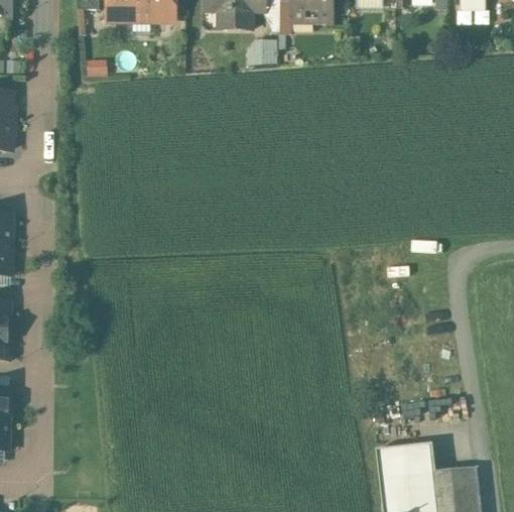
[(0,0),(0,14),(8,15),(8,0),(0,0)]
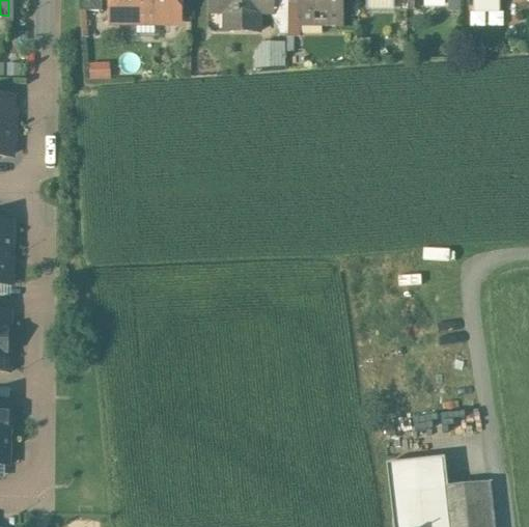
[(113,0),(113,20),(132,20),(136,16),(154,16),(159,21),(179,21),(178,0),(113,0)]
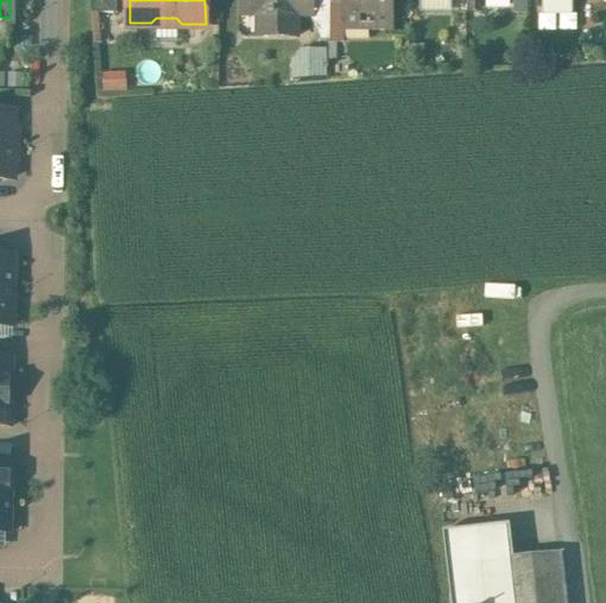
[(242,0),(242,12),(269,12),(269,35),(295,35),(296,13),(313,13),(313,0),(242,0)]
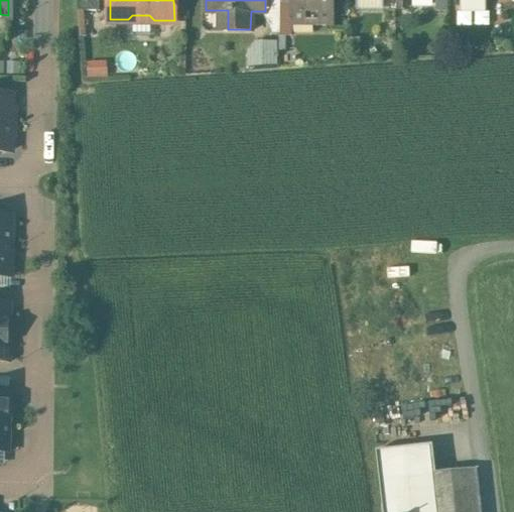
[(292,0),(292,19),(333,20),(333,0),(292,0)]
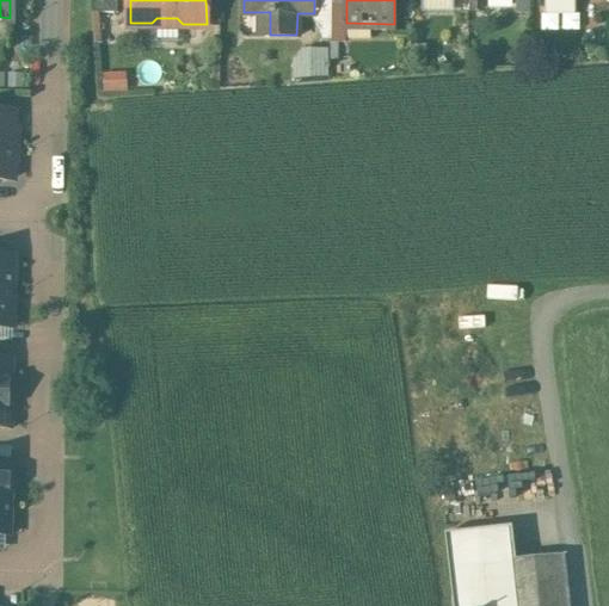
[(330,74),(328,45),(293,47),(294,75),(330,74)]
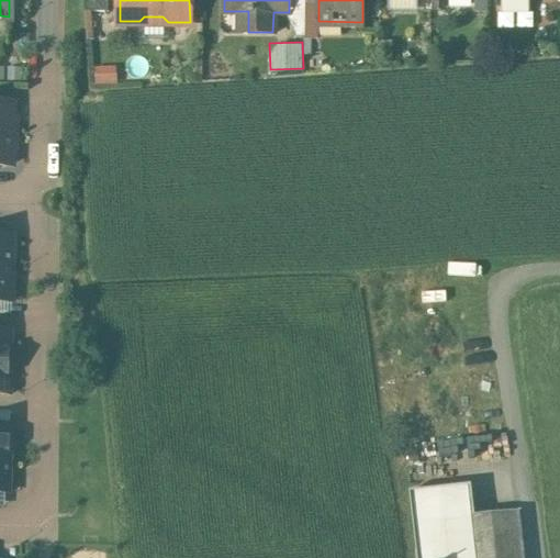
[(0,132),(10,133),(10,102),(0,101),(0,132)]
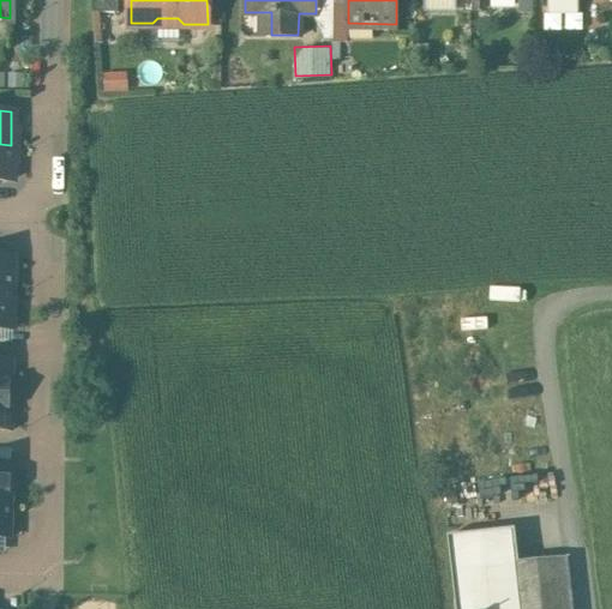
[(11,145),(0,144),(0,178),(10,179),(11,145)]
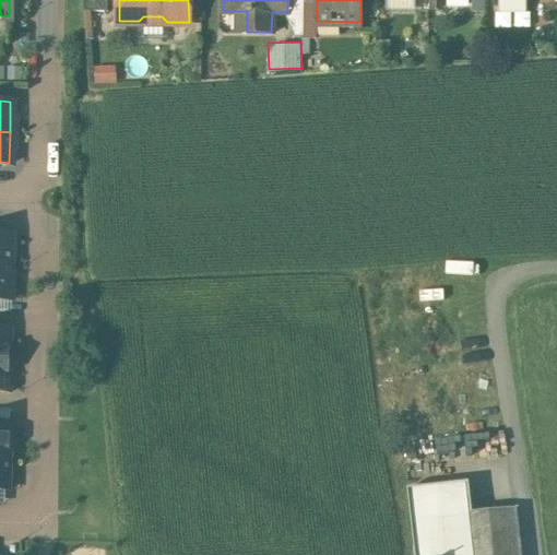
[(0,262),(10,262),(10,233),(0,233),(0,262)]
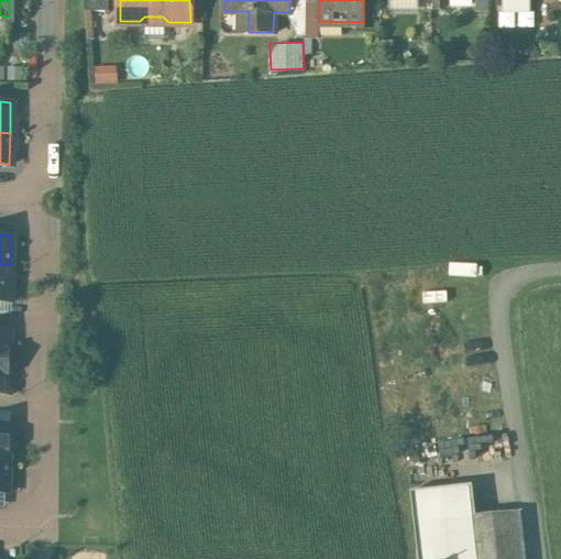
[(10,264),(0,264),(0,299),(9,299),(10,264)]
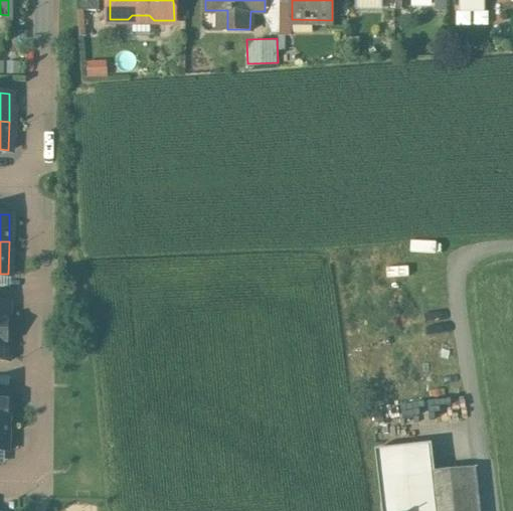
[(8,301),(0,301),(0,330),(6,331),(6,316),(8,316),(8,301)]
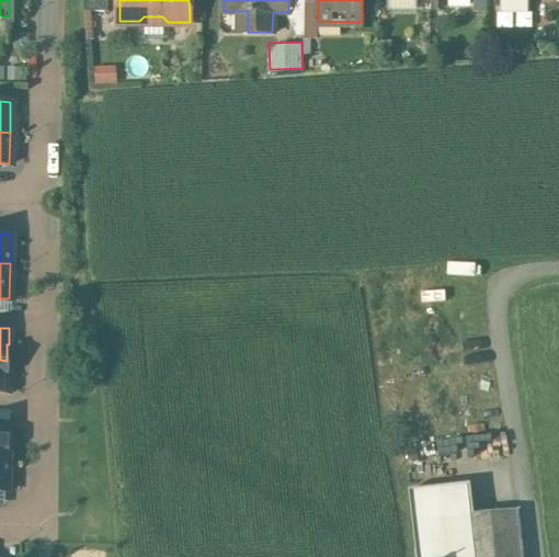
[(467,481),(407,489),(413,556),(429,556),(429,553),(444,550),(474,547),(470,513),(467,481)]
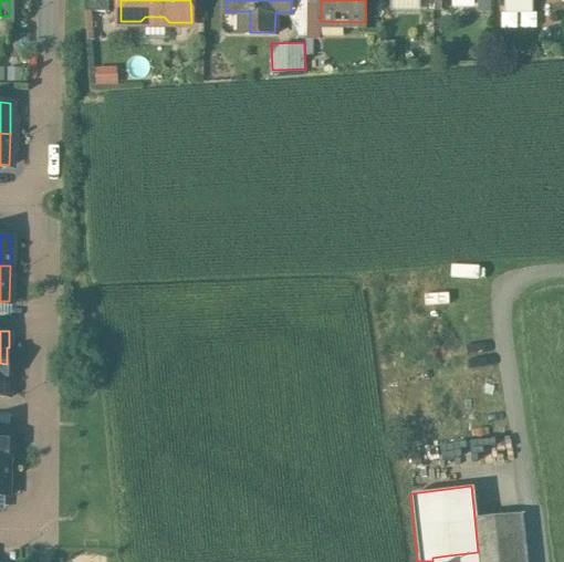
[(478,552),(448,555),(449,561),(525,561),(520,512),(474,518),(478,552)]
